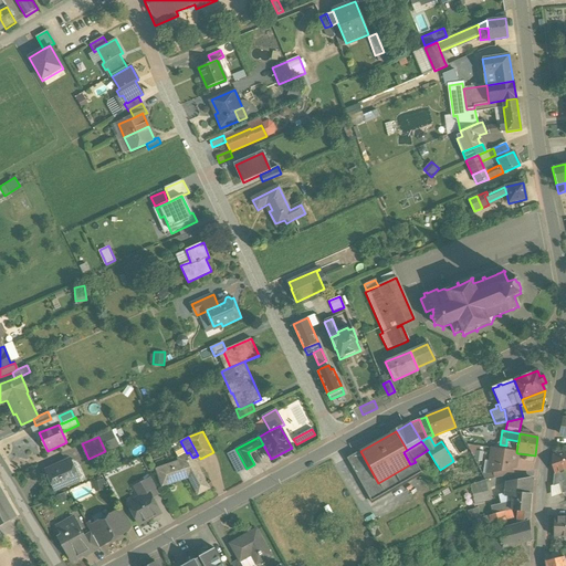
[(470,451),(475,452),(474,461),(482,462),(483,452),(477,451),(477,449),(480,449),(481,447),(467,444),(470,451)]
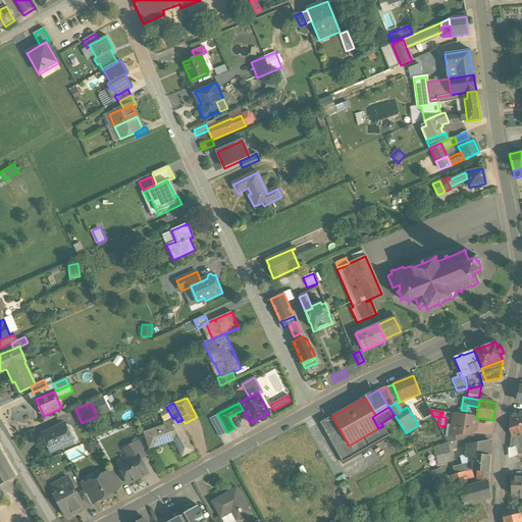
[(455,435),(473,431),(475,431),(477,418),(476,417),(454,414),(451,436),(455,435)]
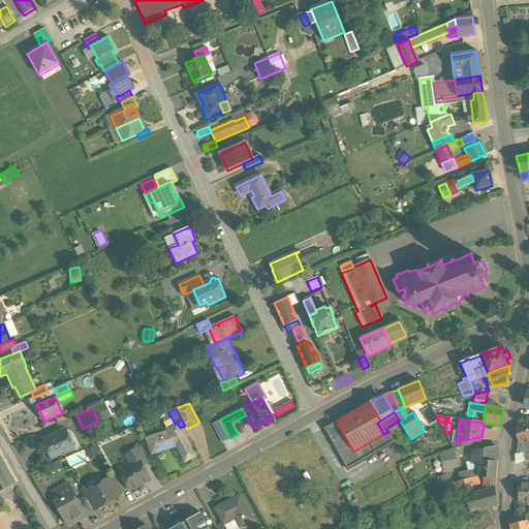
[(528,421),(517,426),(517,435),(519,442),(528,438),(528,421)]
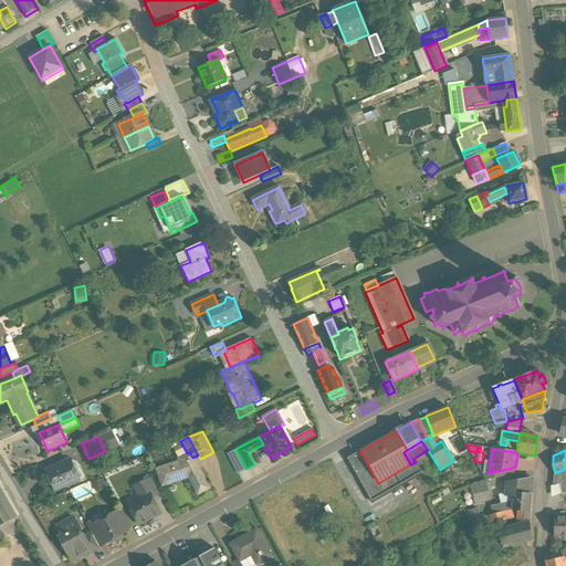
[(410,464),(378,483),(360,451),(347,459),(371,502),(421,472),(416,462),(410,464)]
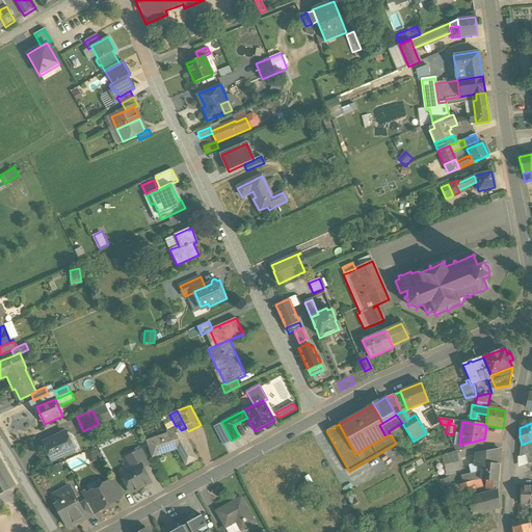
[(181,430),(178,425),(176,426),(167,430),(169,433),(148,441),(151,452),(175,444),(186,464),(196,458),(183,434),(188,431),(186,428),(181,430)]
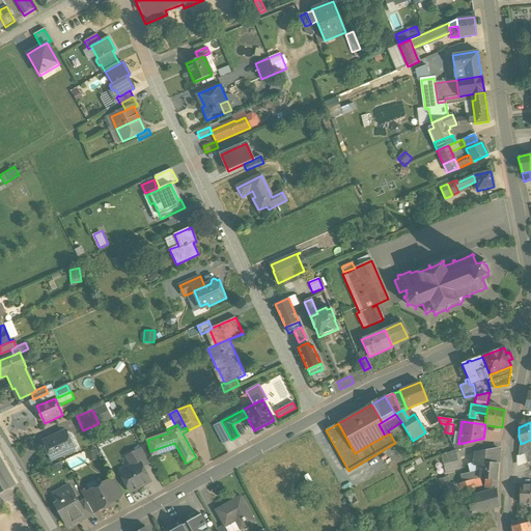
[(65,431),(44,442),(49,452),(50,451),(53,458),(74,449),(65,431)]
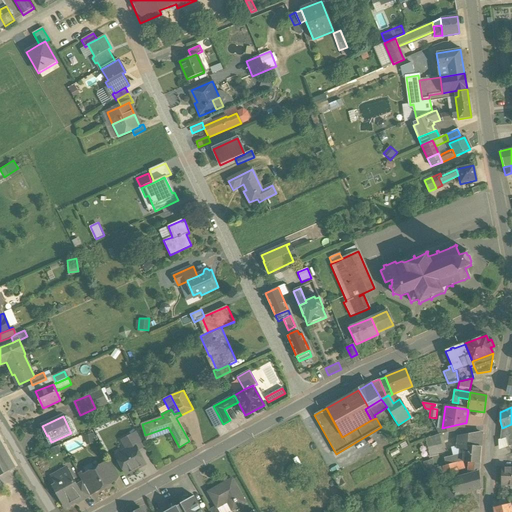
[(464,423),(446,427),(447,433),(465,429),(464,423)]
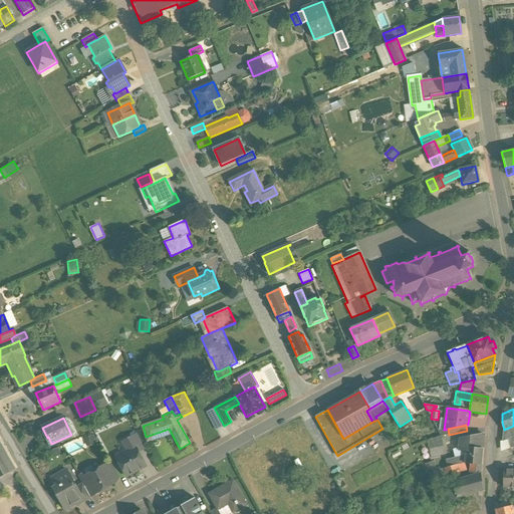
[(513,426),(504,430),(503,441),(504,441),(508,440),(511,449),(513,447),(513,426)]
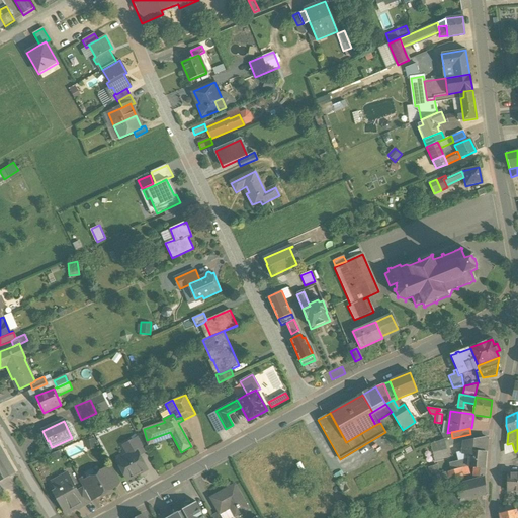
[(138,436),(127,442),(133,452),(136,450),(139,456),(146,452),(138,436)]
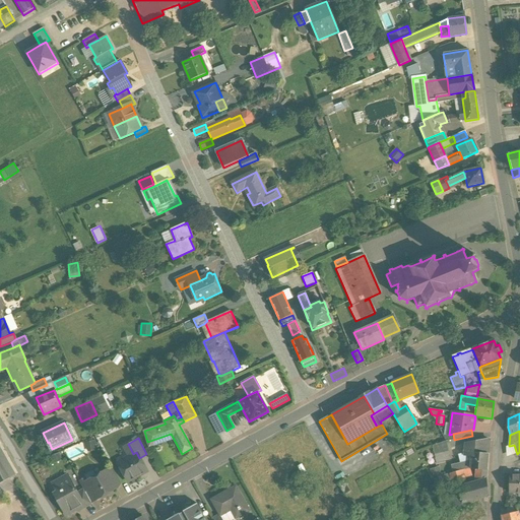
[(489,440),(465,444),(464,455),(471,456),(471,452),(488,454),(489,440)]
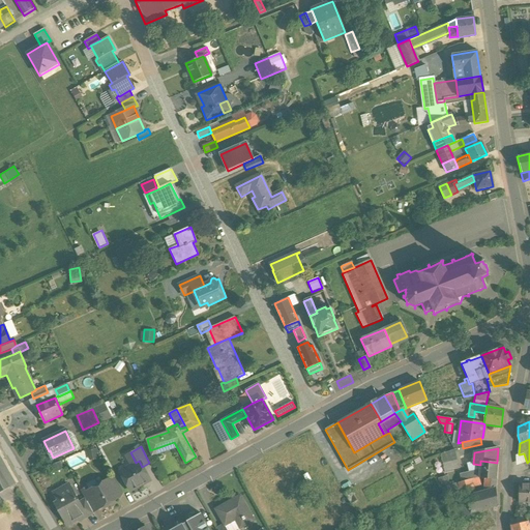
[(454,450),(441,454),(443,463),(458,461),(454,450)]
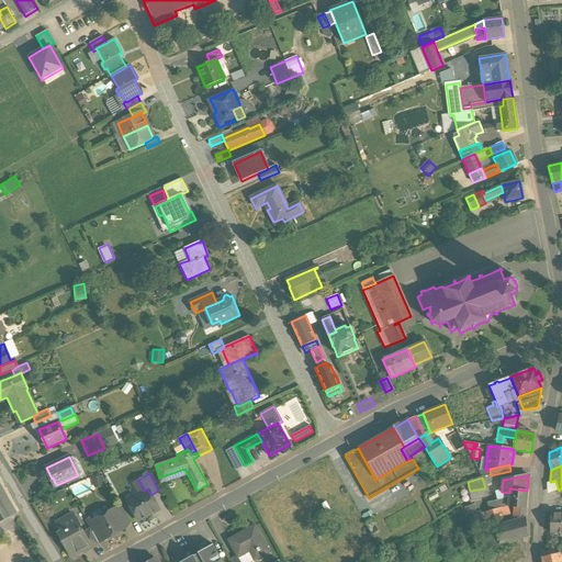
[(0,521),(17,513),(0,483),(0,521)]
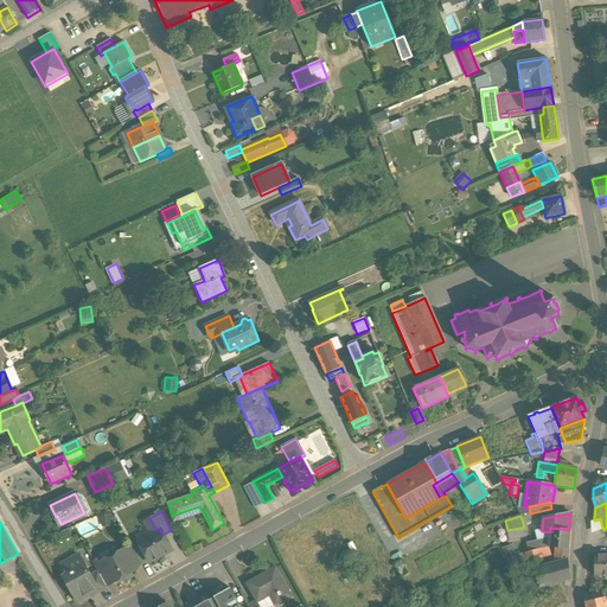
[(155,530),(138,540),(149,562),(163,555),(161,553),(170,548),(163,535),(159,528),(155,530)]
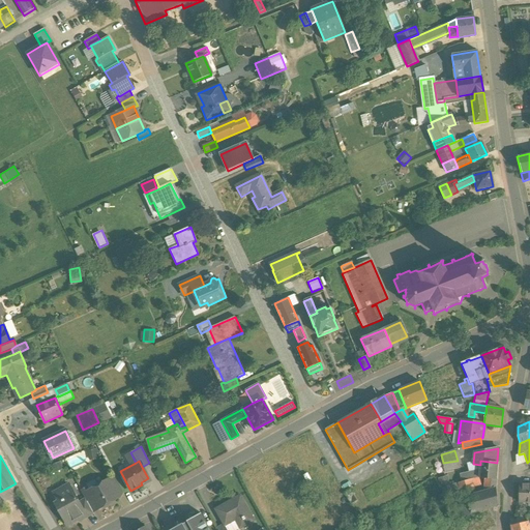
[(458,461),(443,463),(445,471),(459,469),(458,461)]
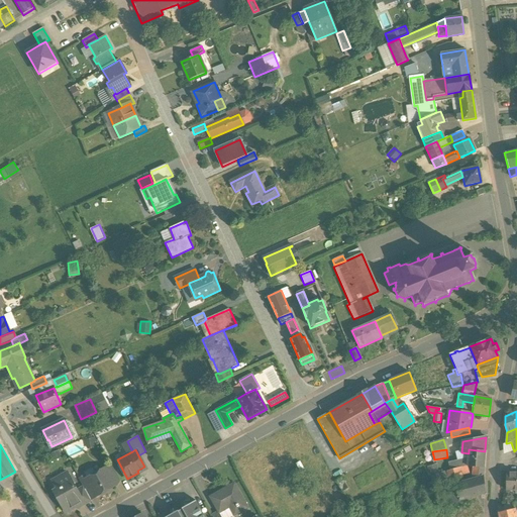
[(485,451),(469,449),(469,453),(468,459),(468,467),(474,467),(483,468),(485,451)]
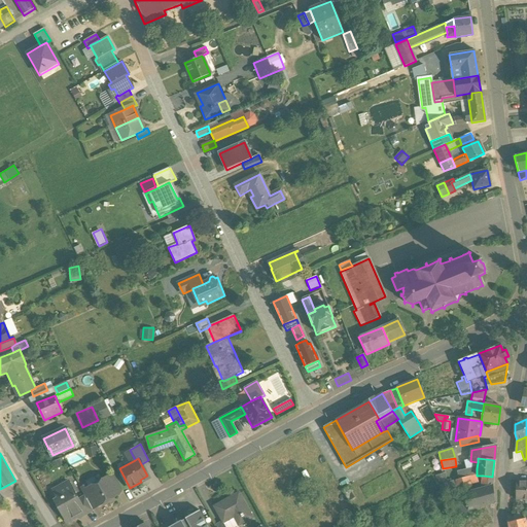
[(457,472),(459,480),(456,481),(458,488),(459,495),(471,492),(469,485),(479,483),(477,476),(477,468),(473,468),(457,472)]
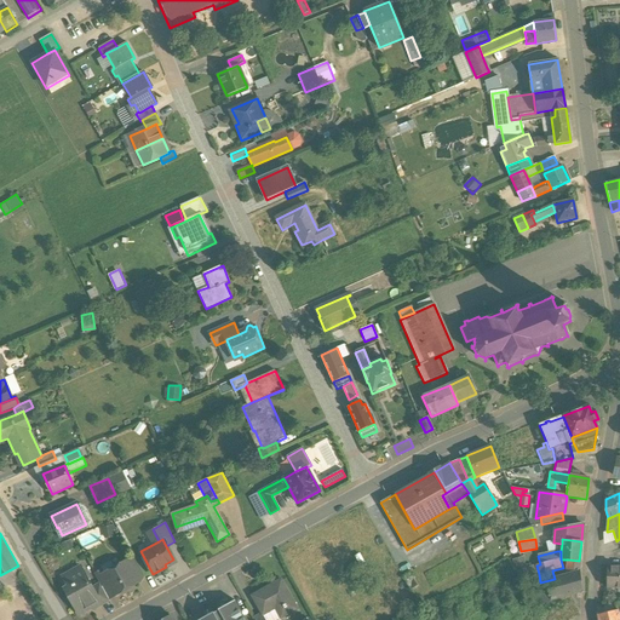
[(144,577),(135,558),(126,563),(137,581),(137,580),(144,577)]
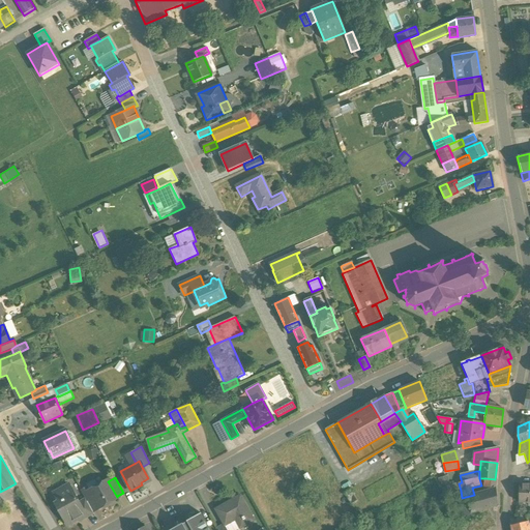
[(443,496),(461,491),(459,483),(449,486),(447,477),(439,479),(443,496)]
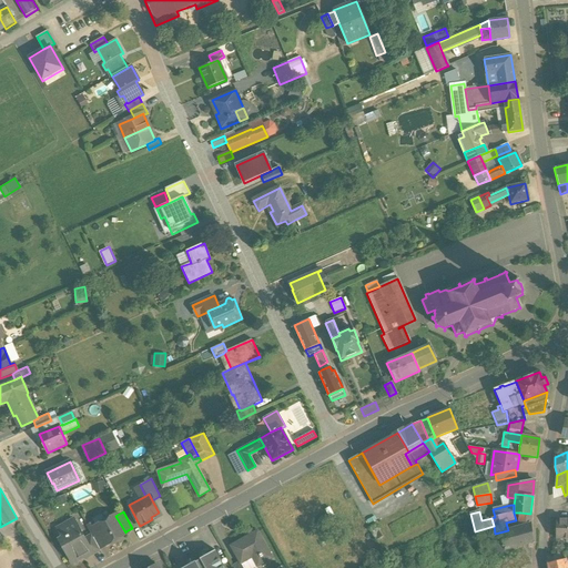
[(530,514),(520,513),(519,527),(529,525),(530,514)]
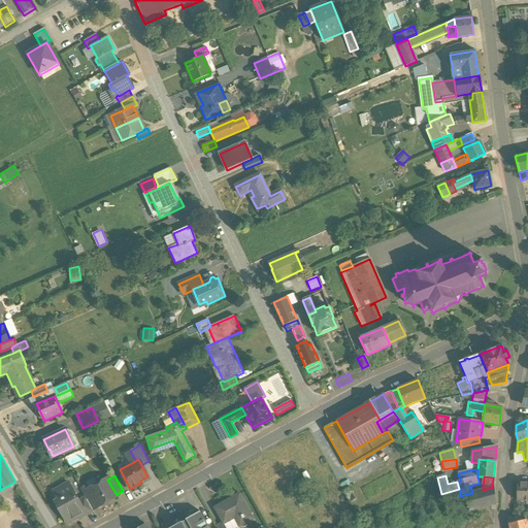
[(89,490),(93,496),(92,497),(97,507),(118,496),(117,494),(117,495),(107,480),(89,490)]
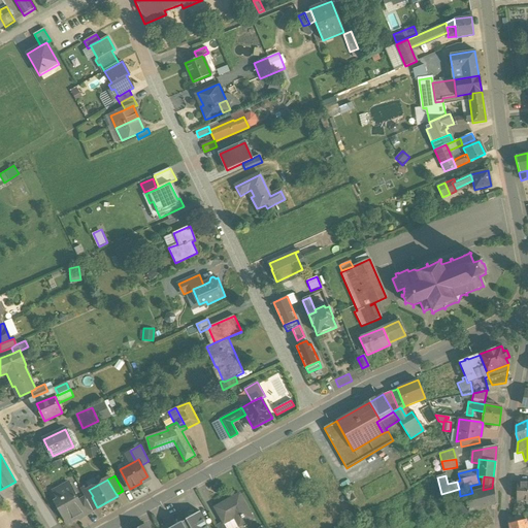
[(78,501),(68,483),(53,491),(58,500),(55,502),(67,523),(78,517),(79,519),(93,512),(87,500),(85,497),(78,501)]
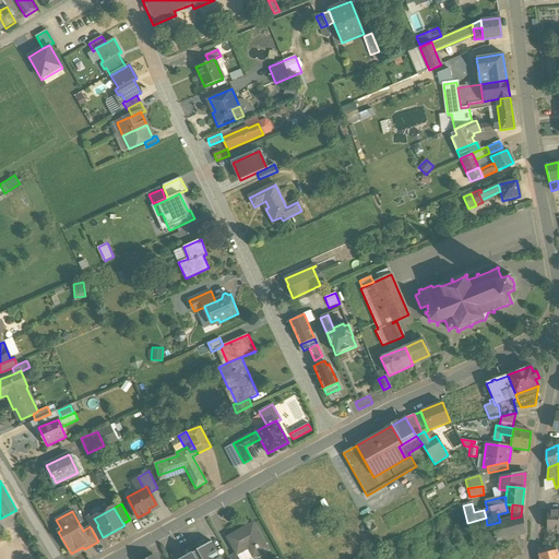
[(558,511),(548,511),(547,530),(558,530),(558,511)]
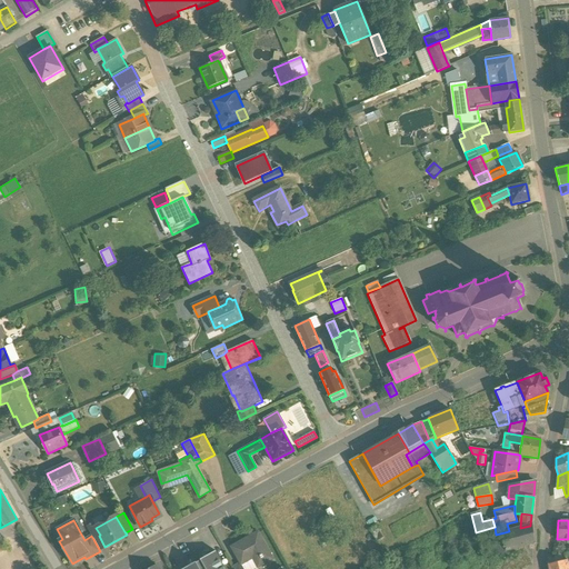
[(93,522),(87,526),(91,536),(93,539),(99,536),(100,535),(96,528),(93,522)]
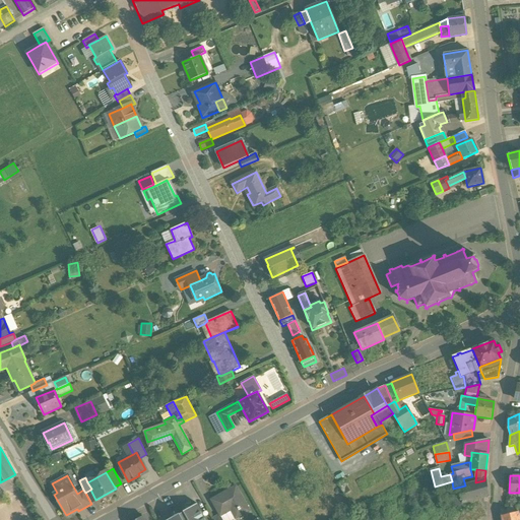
[(465,485),(457,488),(461,503),(462,503),(469,501),(489,496),(484,480),(475,482),(465,485)]
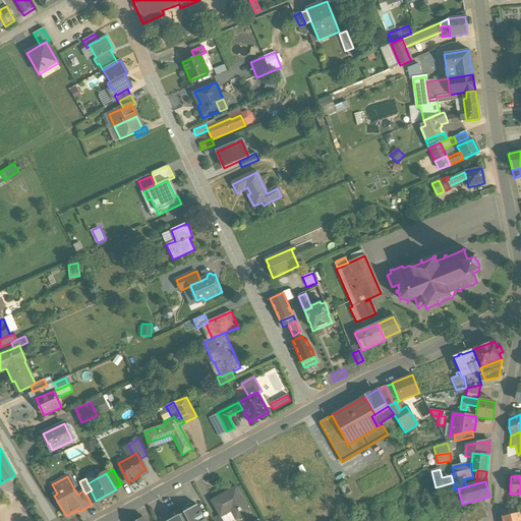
[(227,498),(225,494),(212,502),(220,516),(221,518),(221,517),(231,512),(236,520),(250,512),(236,487),(235,488),(236,490),(231,494),(232,495),(227,498)]
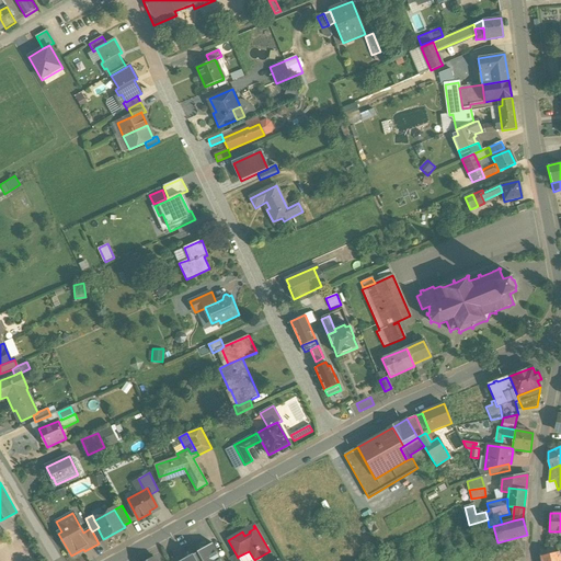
[(489,527),(483,528),(489,547),(499,545),(499,542),(497,542),(493,526),(489,527)]
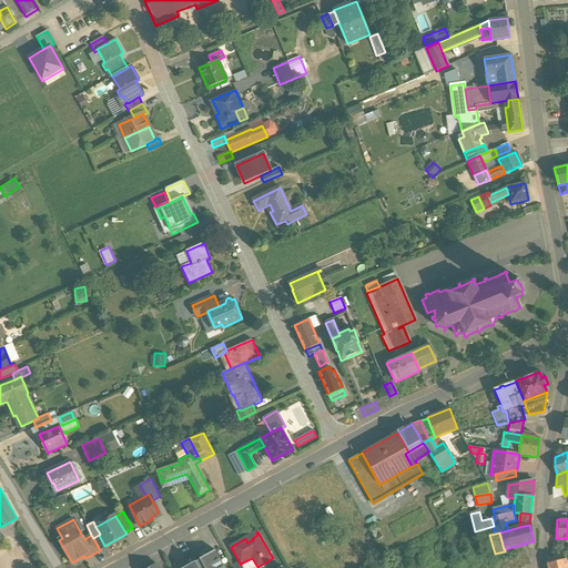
[(224,567),(215,550),(200,558),(201,559),(196,561),(195,560),(182,567),(224,567)]
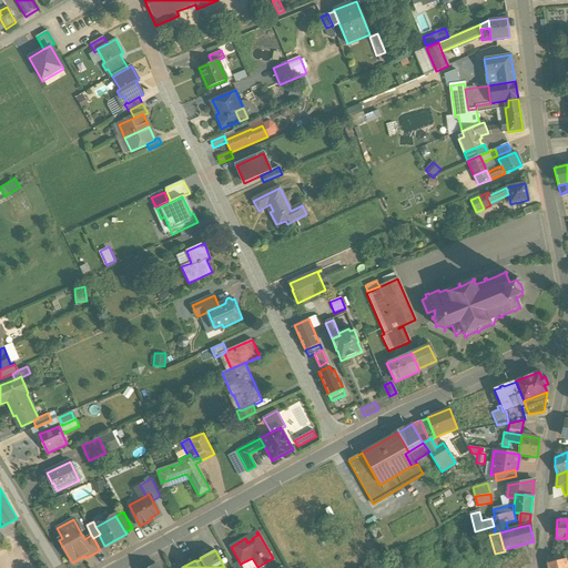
[(401,553),(394,556),(398,565),(405,560),(401,553)]
